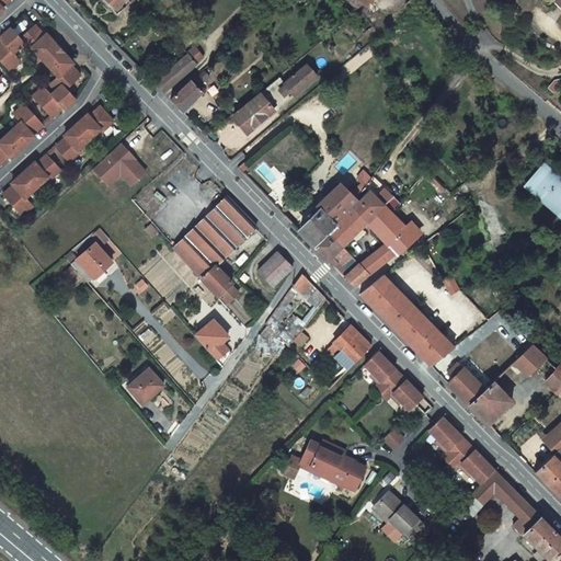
[(0,0),(0,11),(3,9),(0,6),(0,3),(2,2),(4,4),(9,0),(0,0)]
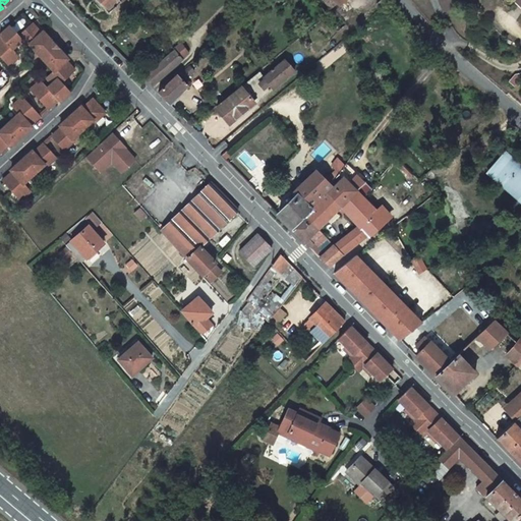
[(125,0),(97,0),(109,13),(121,2),(124,1),(125,0)]
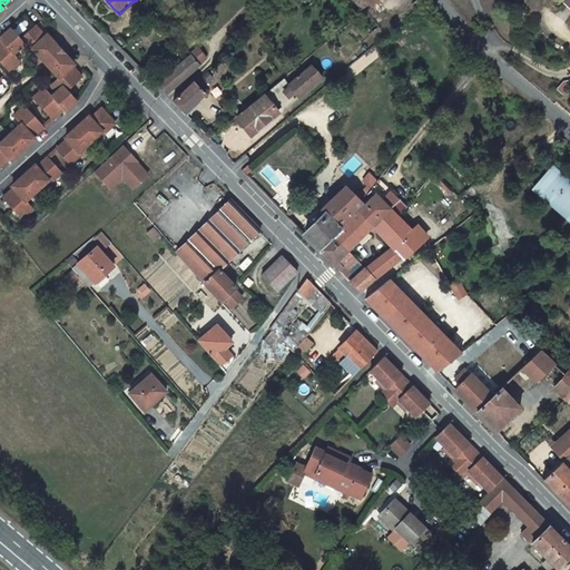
[(0,61),(5,66),(9,62),(13,68),(21,61),(13,53),(25,43),(31,50),(32,48),(46,62),(60,49),(47,35),(43,38),(40,36),(42,33),(35,26),(21,38),(11,28),(0,38),(0,39),(3,42),(0,46),(0,45),(0,61)]
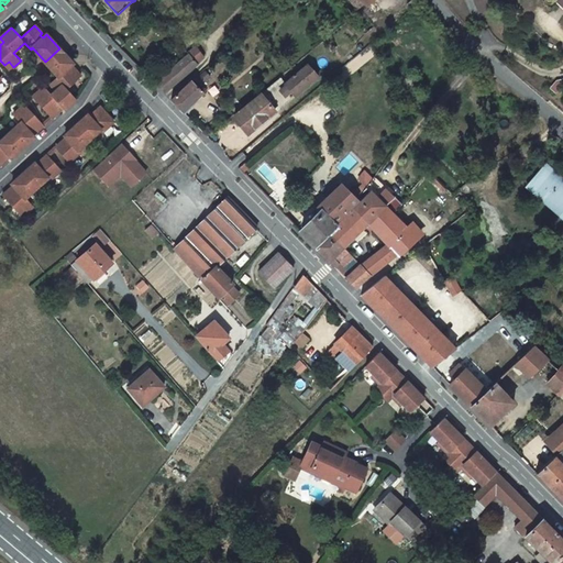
[(189,54),(197,63),(203,57),(196,46),(188,53),(189,54)]
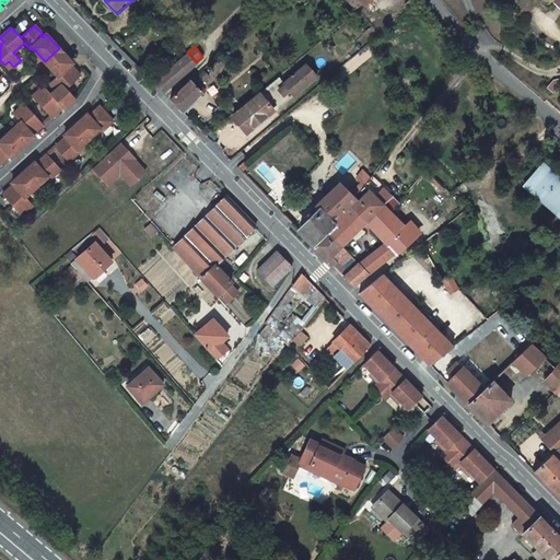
[(81,76),(73,68),(71,70),(69,67),(72,63),(59,48),(45,61),(58,76),(50,83),(56,90),(51,94),(44,86),(37,93),(43,98),(38,103),(51,117),(59,109),(58,108),(60,105),(65,109),(76,98),(67,89),(81,76)]
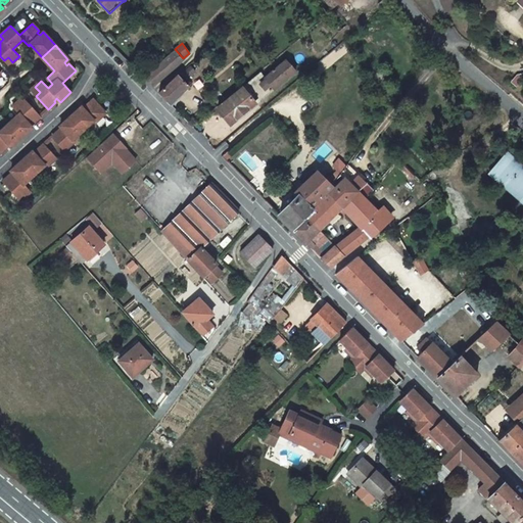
[(144,78),(153,87),(184,59),(183,58),(176,50),(144,78)]
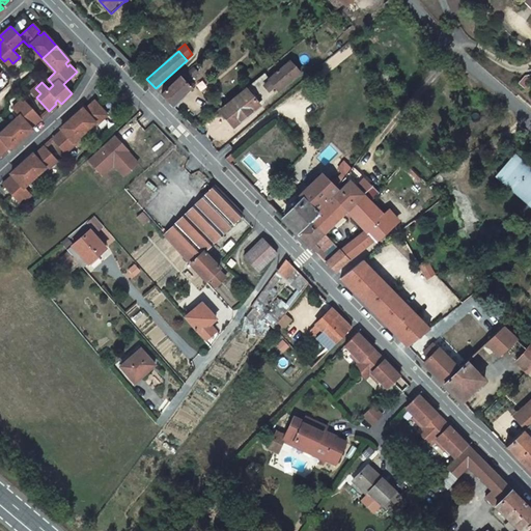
[(8,58),(4,61),(8,67),(12,63),(8,58)]
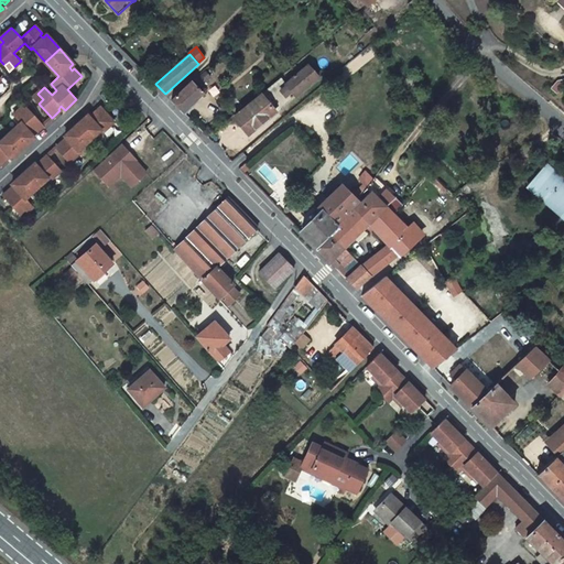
[(308,64),(285,83),(296,96),(318,77),(308,64)]
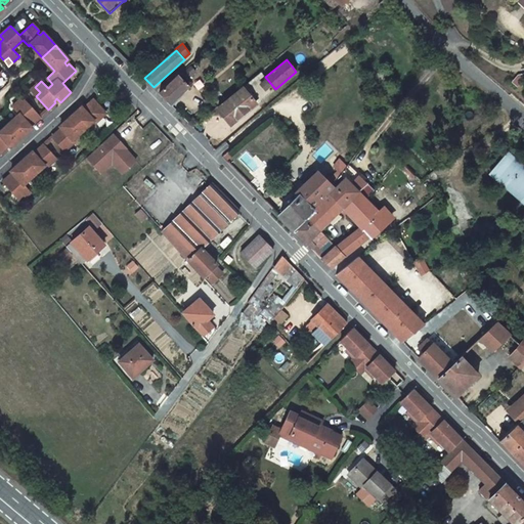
[(261,73),(251,81),(259,91),(258,101),(257,102),(274,89),(274,90),(275,89),(265,77),(261,73)]
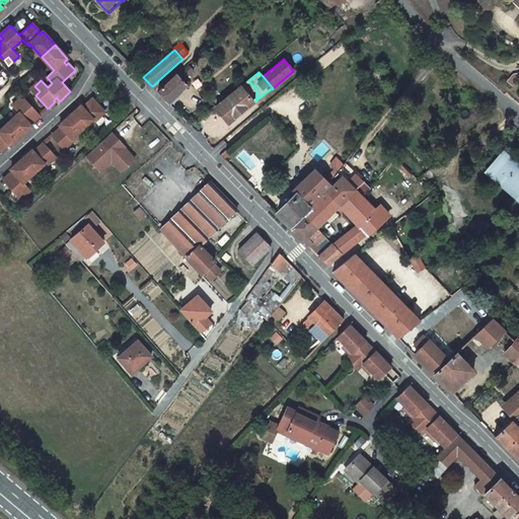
[(187,85),(176,74),(158,92),(168,103),(187,85)]
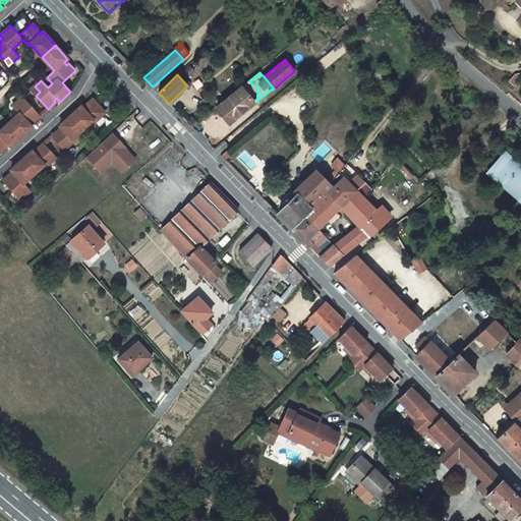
[(249,80),(217,108),(230,123),(255,102),(256,101),(257,91),(249,80)]
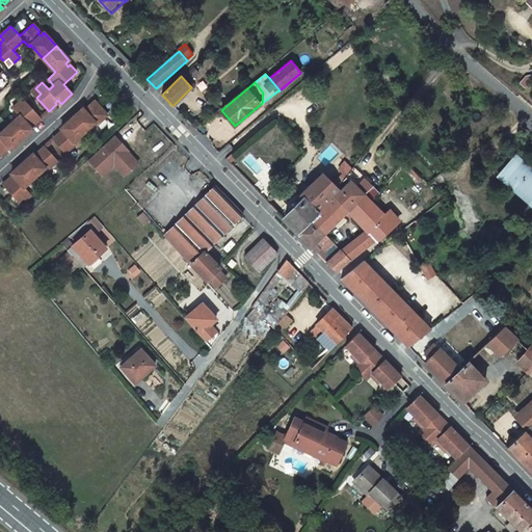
[(41,94),(35,88),(31,91),(36,98),(41,94)]
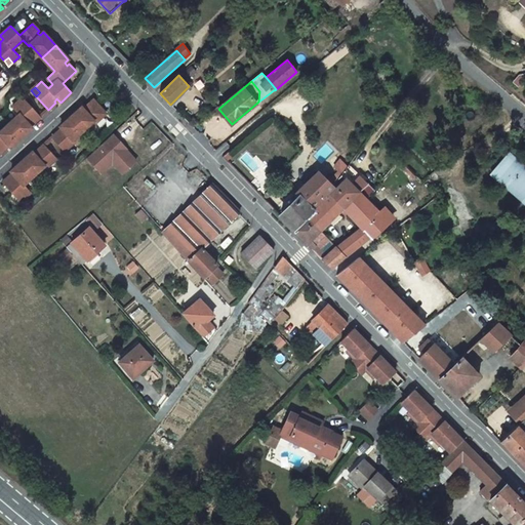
[(25,107),(29,103),(24,97),(19,101),(25,107)]
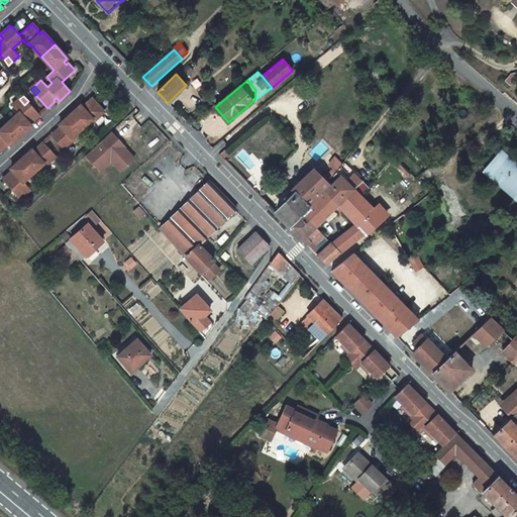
[(94,121),(104,112),(92,98),(85,105),(87,107),(84,109),(81,105),(60,124),(63,128),(61,130),(59,129),(52,135),(64,148),(74,139),(72,137),(92,119),(94,121)]
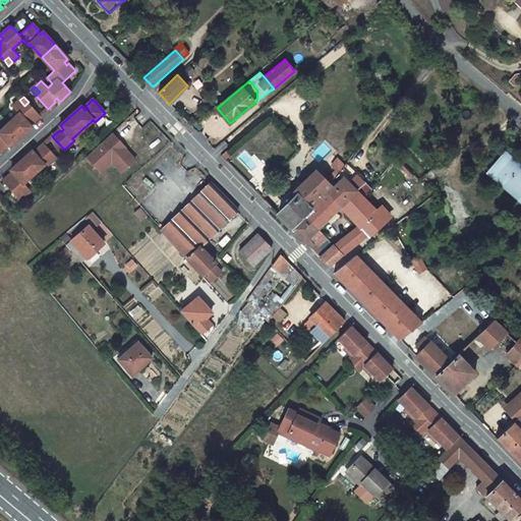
[(11,146),(32,127),(29,123),(32,120),(33,122),(41,116),(29,102),(24,106),(19,100),(12,106),(19,114),(0,130),(0,152),(6,147),(5,145),(7,142),(11,146)]
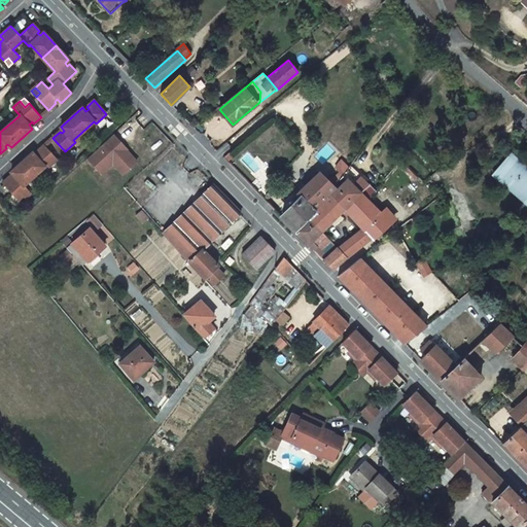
[(113,134),(111,137),(118,144),(120,142),(113,134)]
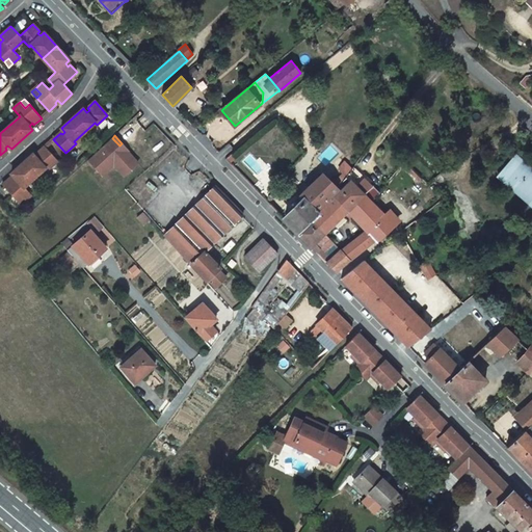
[(120,145),(112,138),(88,160),(102,176),(113,165),(116,162),(127,174),(138,163),(128,152),(129,151),(122,143),(120,145)]
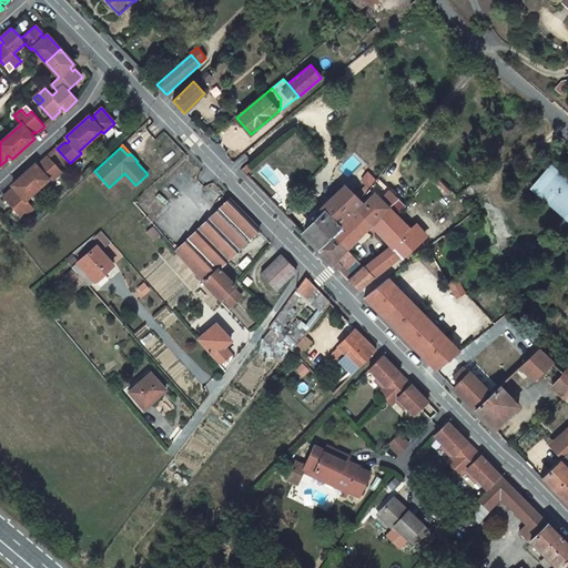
[(50,182),(58,175),(52,169),(56,165),(48,156),(40,163),(42,165),(39,169),(36,164),(12,185),(16,190),(13,192),(11,190),(3,198),(17,212),(20,209),(26,214),(33,208),(26,200),(48,180),(50,182)]
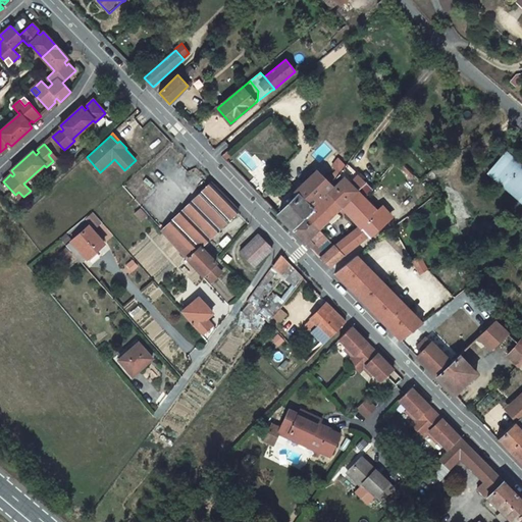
[(56,157),(51,152),(48,155),(53,161),(56,157)]
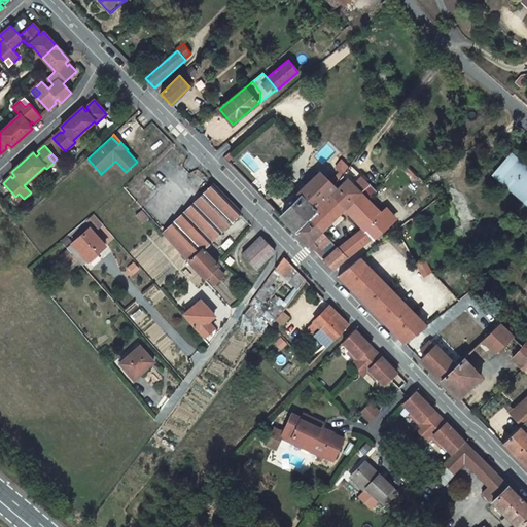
[(526,199),(526,171),(512,157),(497,174),(526,199)]
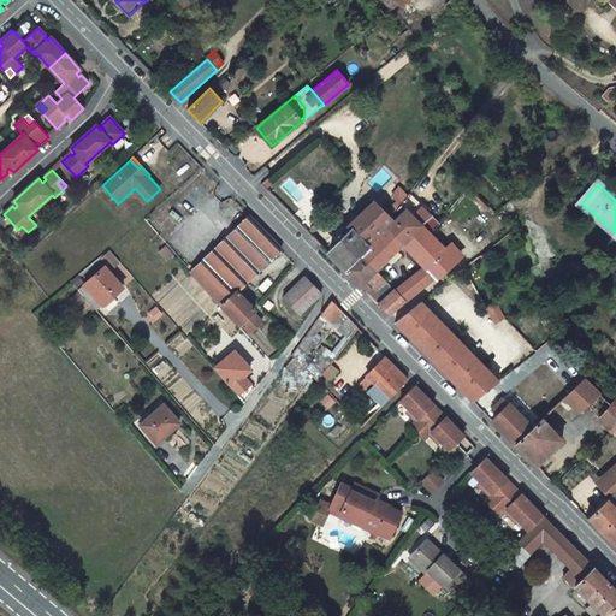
[(469,187),(466,190),(484,209),(489,205),(469,187)]
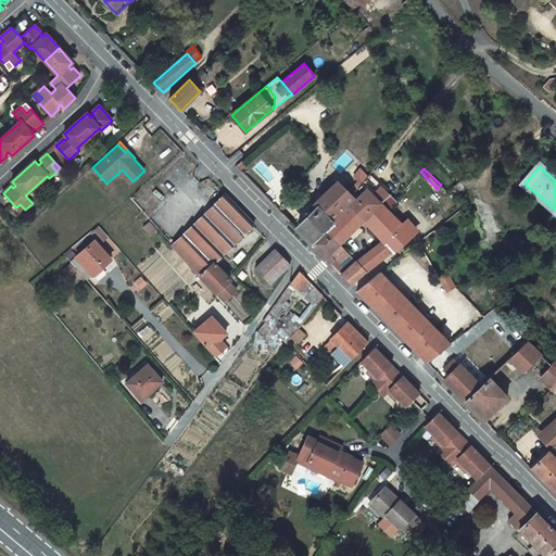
[(122,169),(118,173),(129,184),(133,181),(122,169)]
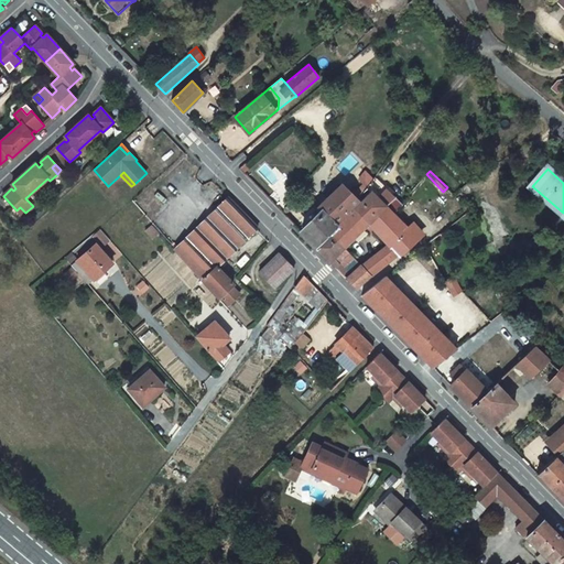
[(396,197),(375,176),(361,195),(365,198),(354,209),(368,224),(386,206),(386,207),(396,197)]
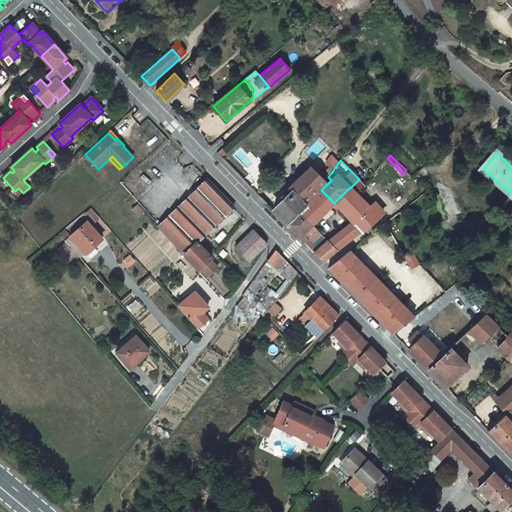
[(326,182),(311,167),(284,193),(287,197),(283,203),(274,211),(287,225),(300,211),(306,205),(304,203),(326,182)]
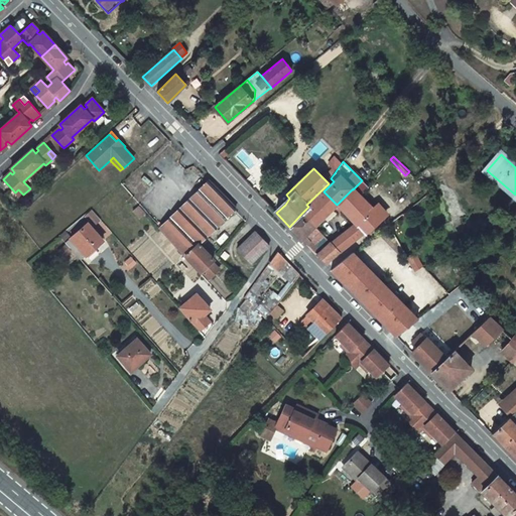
[(185,256),(201,273),(203,271),(213,262),(214,260),(199,245),(236,209),(209,180),(160,228),(185,256)]
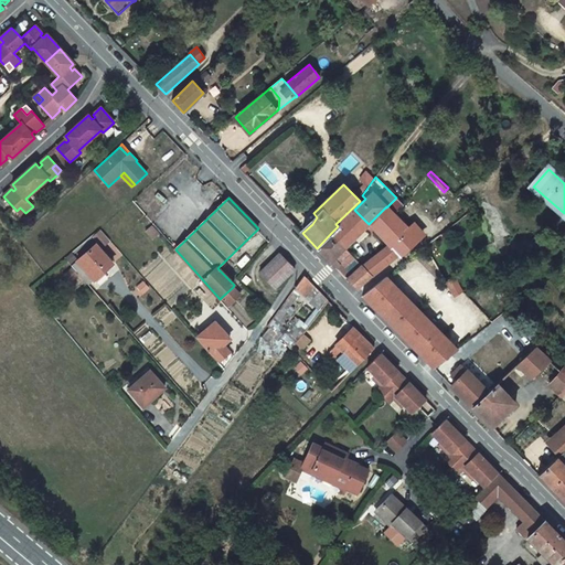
[(386,206),(369,224),(374,230),(392,248),(398,255),(398,256),(423,234),(414,224),(408,228),(394,214),(403,205),(396,198),(386,208),(386,206)]
